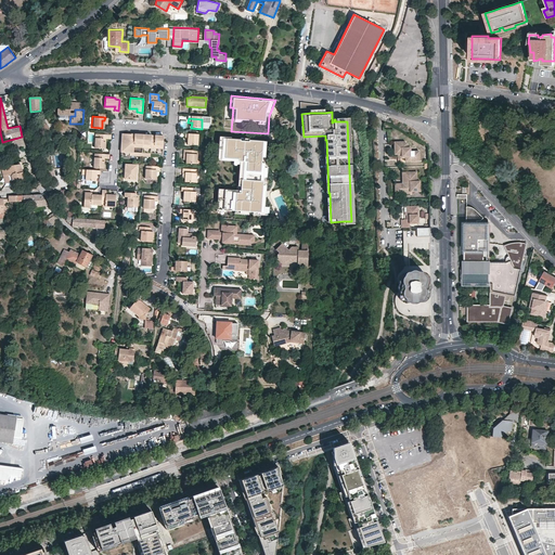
[(107,137),(111,138),(111,133),(97,132),(97,143),(106,144),(106,140),(105,140),(105,137),(107,137)]
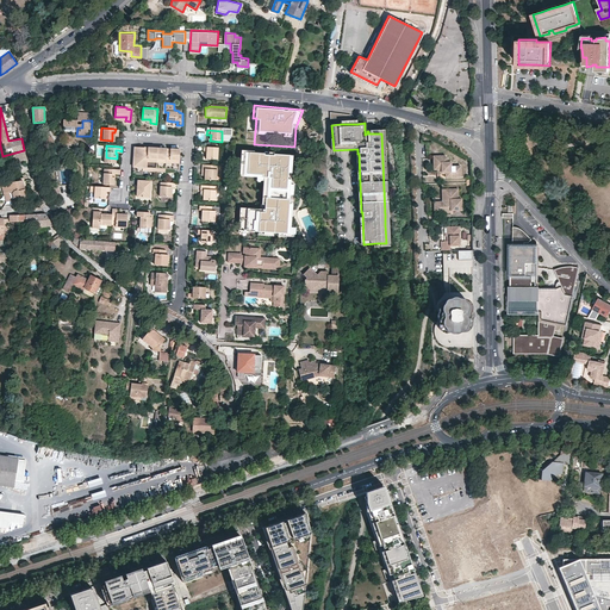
[(206,159),(217,159),(218,147),(203,145),(203,150),(206,150),(206,159)]
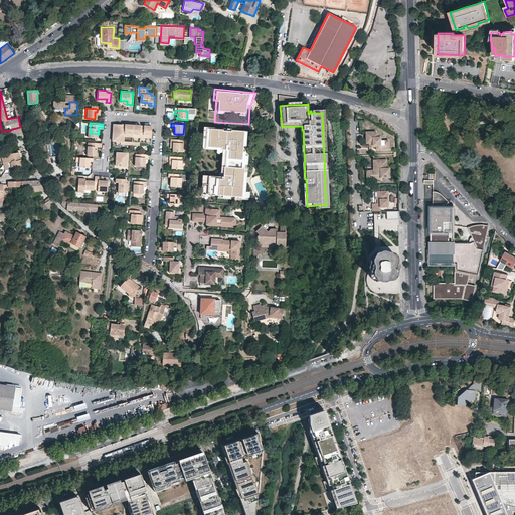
[(121,132),(122,124),(120,124),(114,124),(113,145),(122,145),(122,144),(122,141),(141,142),(151,143),(152,126),(145,126),(143,126),(143,134),(140,134),(140,126),(125,124),(124,133),(121,132)]
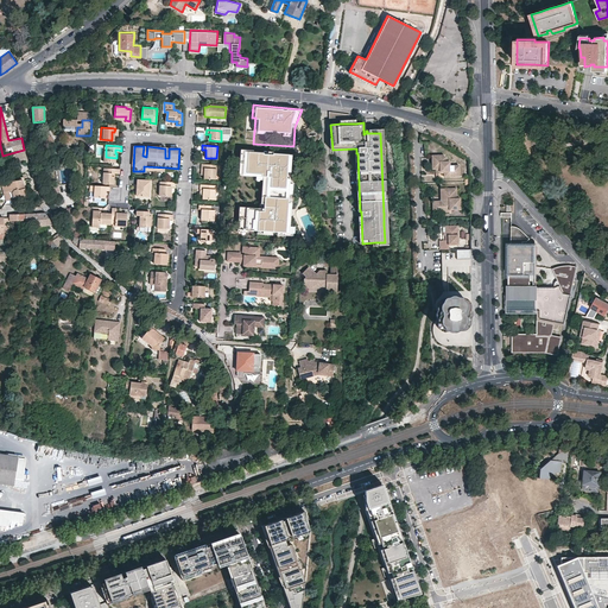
[(297,152),(239,149),(238,173),(261,176),(259,208),(239,206),(236,232),(291,235),(297,152)]
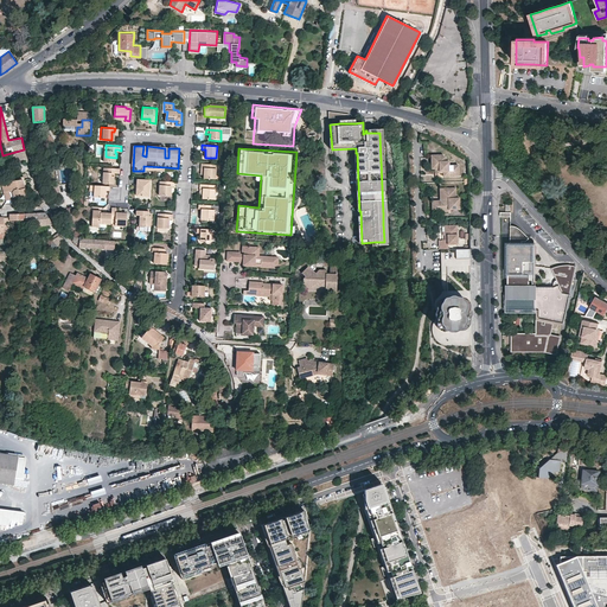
[(23,160),(29,163),(25,151),(13,154),(14,161),(23,160)]
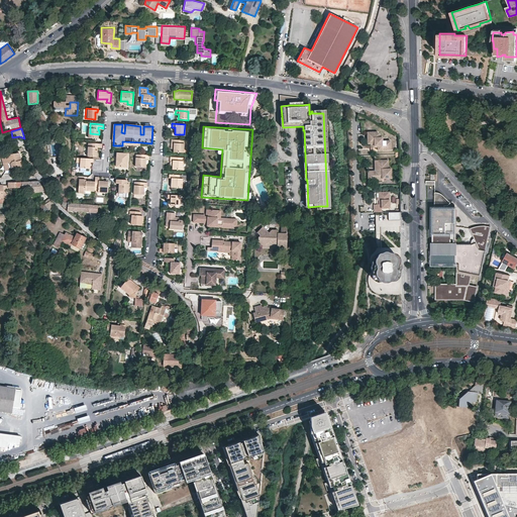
[(383,141),(383,137),(381,137),(380,134),(379,134),(379,132),(369,132),(369,143),(372,143),(372,147),(377,147),(377,150),(391,149),(391,140),(383,141)]
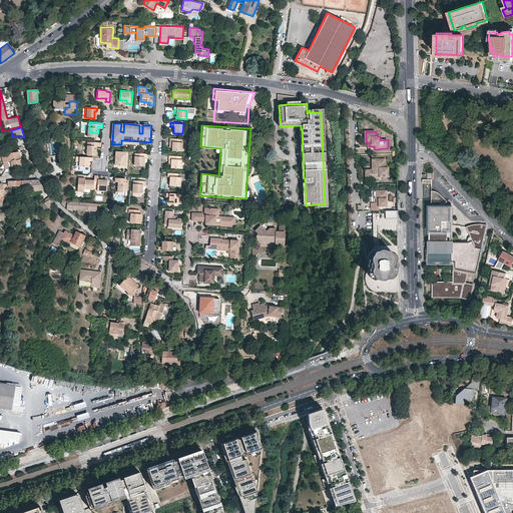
[(172,142),(172,147),(171,150),(181,150),(182,138),(170,137),(169,142),(172,142)]
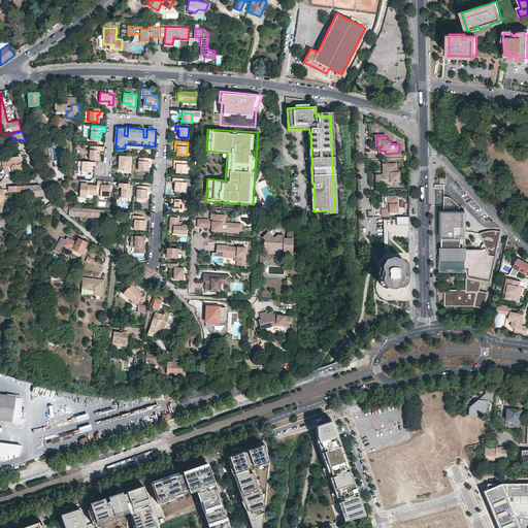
[(100,150),(104,150),(104,145),(91,144),(91,158),(100,159),(100,153),(99,153),(99,149),(100,150)]
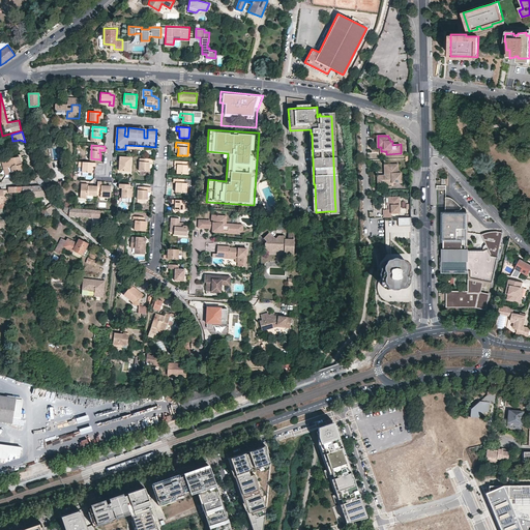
[(4,168),(8,167),(9,167),(11,168),(12,173),(23,171),(19,156),(2,162),(4,168)]
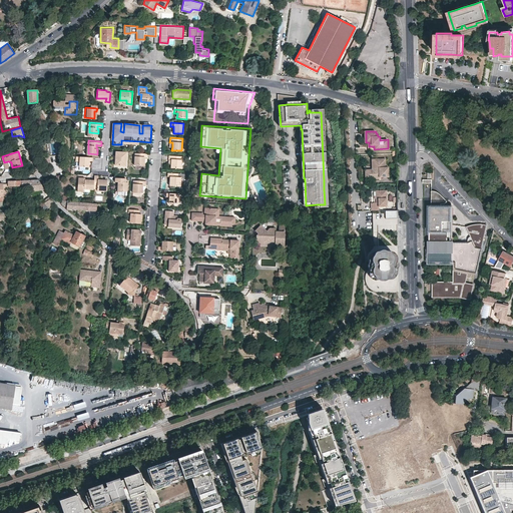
[(115,164),(126,165),(127,151),(116,151),(115,164)]
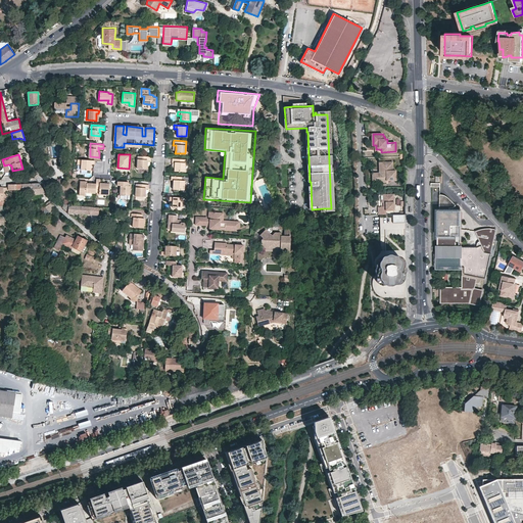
[(136,168),(146,168),(147,164),(147,160),(150,160),(150,156),(137,155),(136,168)]
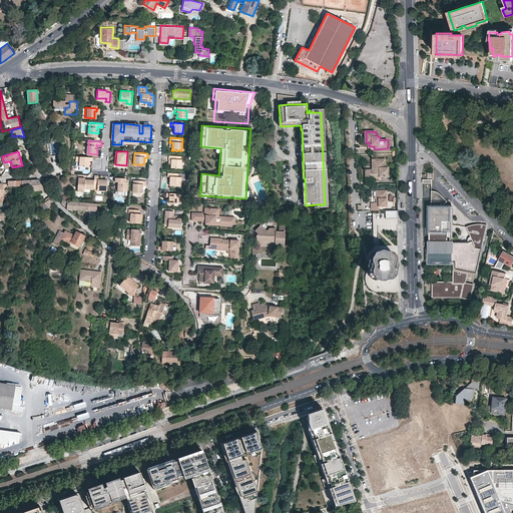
[(88,160),(92,160),(92,156),(79,155),(79,166),(88,166),(88,160)]
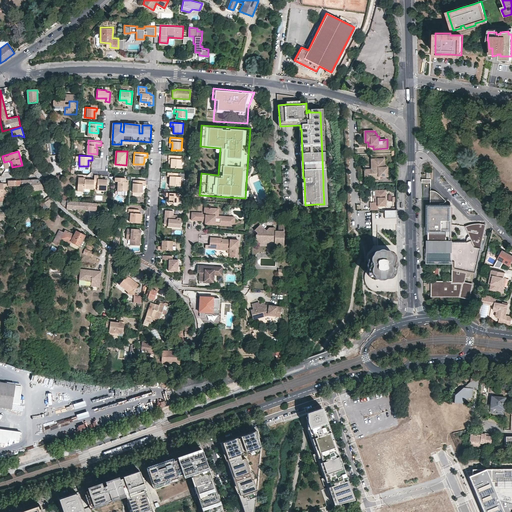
[(170,161),(170,165),(170,167),(180,168),(181,156),(168,155),(168,161),(170,161)]
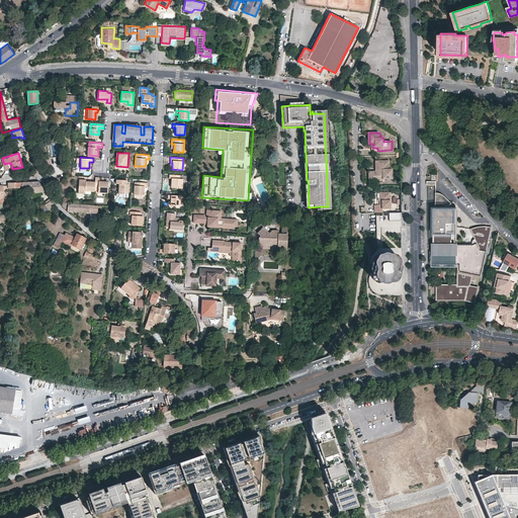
[(389,169),(389,165),(390,165),(390,160),(377,161),(378,171),(376,171),(371,171),(371,178),(380,177),(380,179),(385,179),(393,179),(393,169),(390,169),(389,169)]
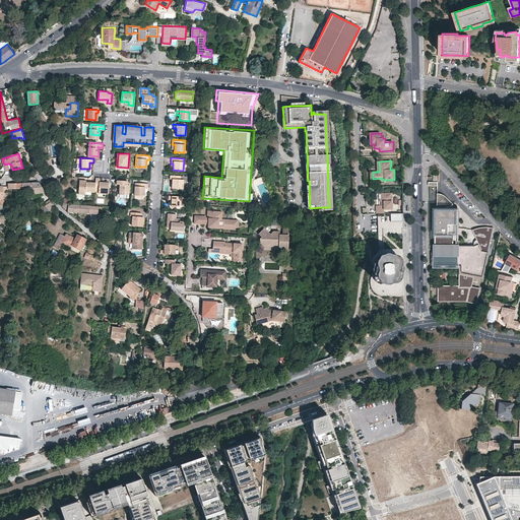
[(382,178),(373,179),(373,172),(371,172),(371,182),(387,181),(387,180),(382,180),(382,178)]
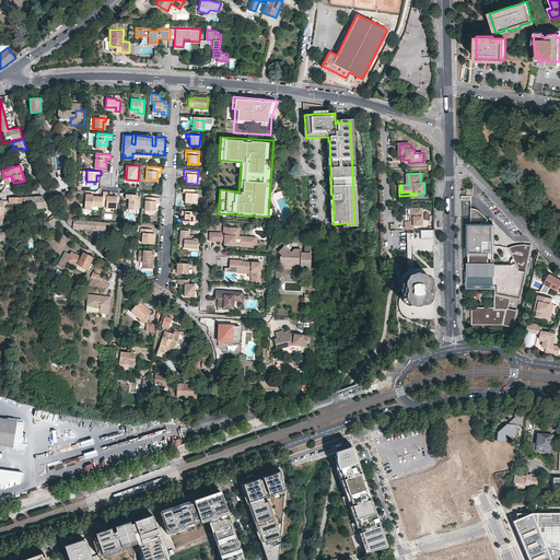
[(182,203),(197,205),(198,193),(196,193),(196,189),(186,188),(185,193),(183,193),(182,203)]
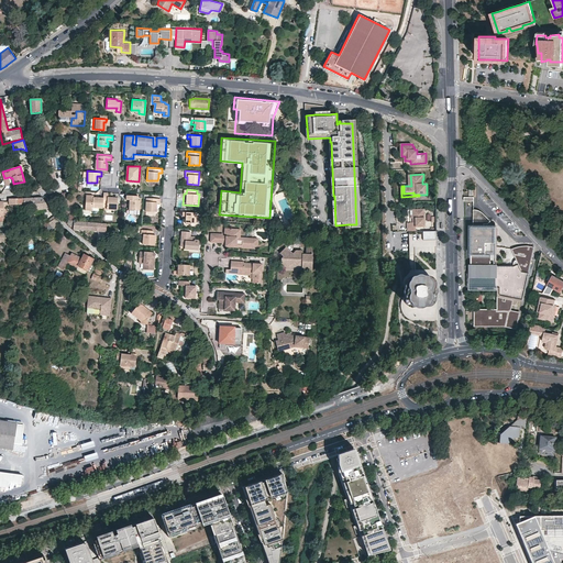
[(108,192),(103,192),(103,197),(103,206),(107,206),(107,209),(117,209),(118,197),(108,196),(108,192)]
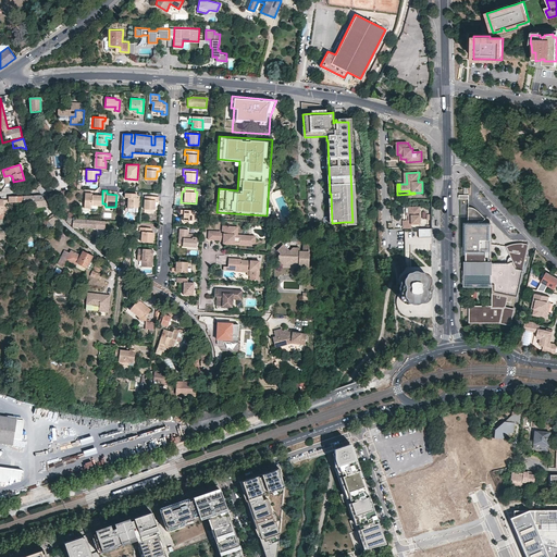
[(127,207),(137,207),(138,197),(136,197),(136,193),(125,192),(125,197),(128,197),(127,207)]
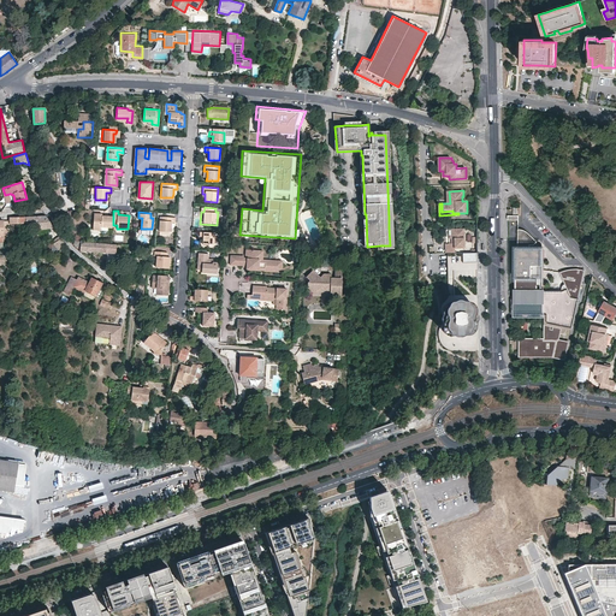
[(108,227),(108,229),(112,229),(113,225),(113,215),(101,215),(101,213),(94,213),(93,230),(101,230),(101,226),(108,227)]
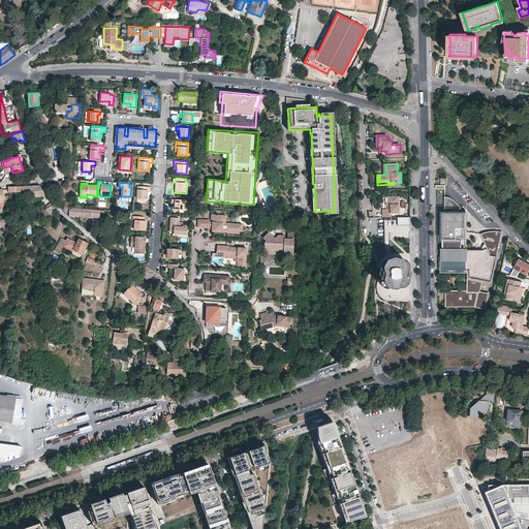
[(32,185),(22,186),(23,191),(34,191),(36,196),(45,195),(40,187),(39,185),(32,185)]
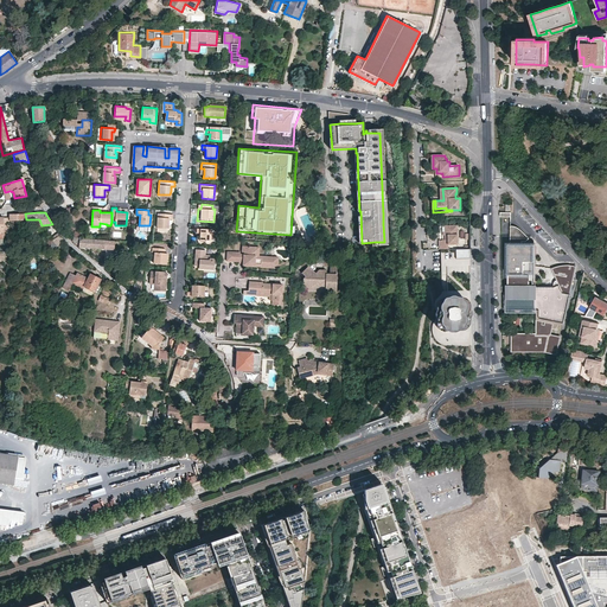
[(157,227),(167,228),(168,223),(168,219),(172,219),(172,213),(157,212),(157,227)]
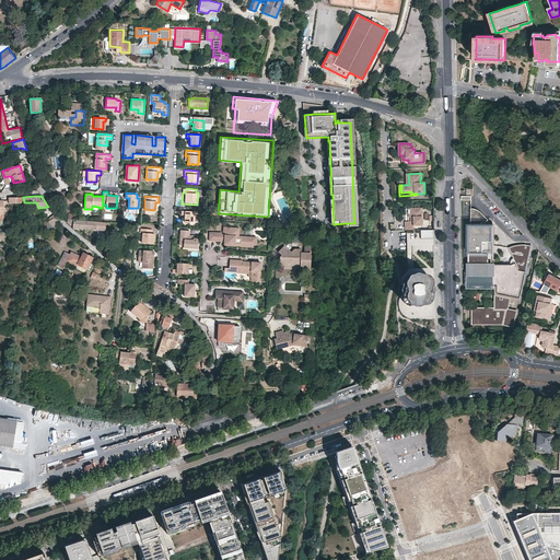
[(9,203),(9,200),(0,200),(0,217),(9,218),(9,203)]
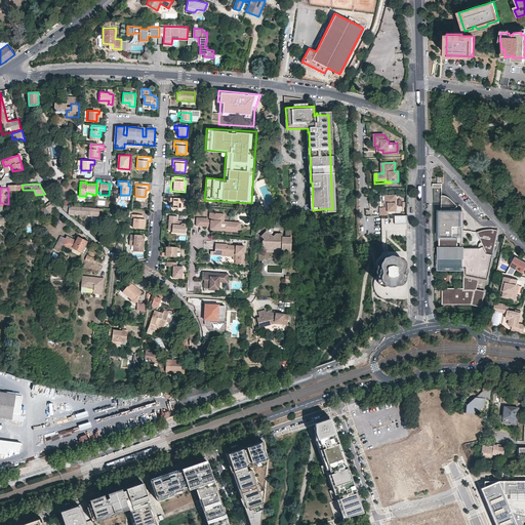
[(443,194),(442,194),(441,209),(441,210),(440,210),(439,247),(454,247),(454,237),(458,237),(458,229),(462,229),(462,210),(459,210),(455,210),(451,210),(451,207),(455,207),(457,205),(451,198),(449,196),(448,196),(446,195),(445,195),(443,194)]
